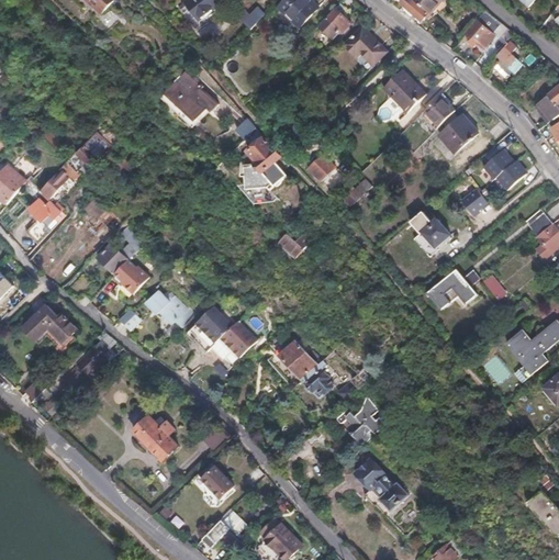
[(82,0),(98,13),(110,0),(82,0)]
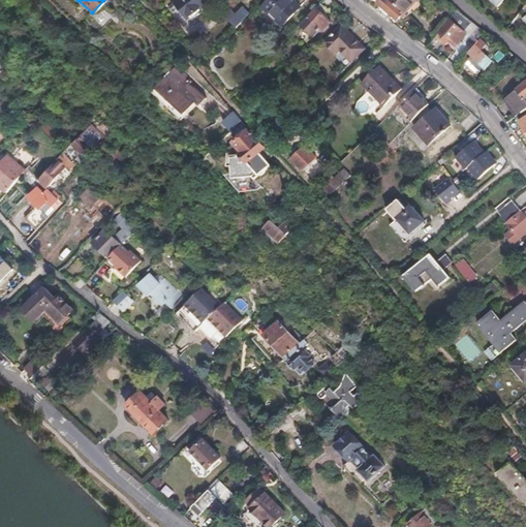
[(193,12),(204,4),(200,0),(174,0),(163,7),(179,27),(188,27),(197,19),(193,12)]
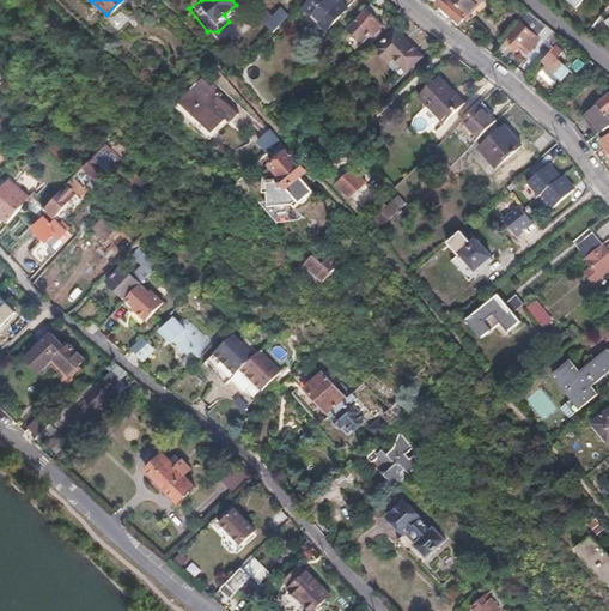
[(323,31),(343,8),(334,0),(308,0),(299,10),(323,31)]
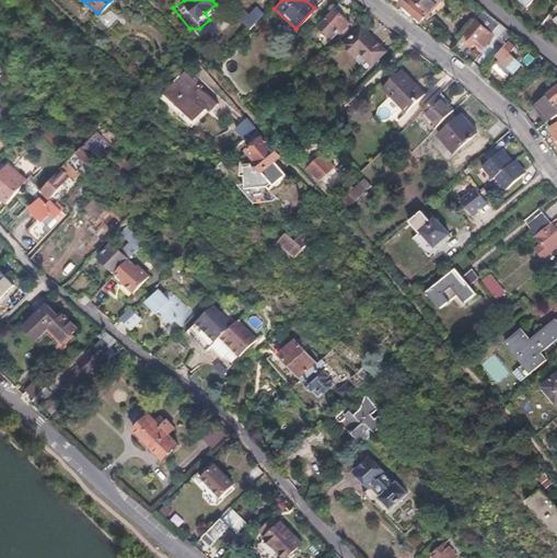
[(425,11),(412,0),(398,0),(397,1),(417,19),(425,11)]
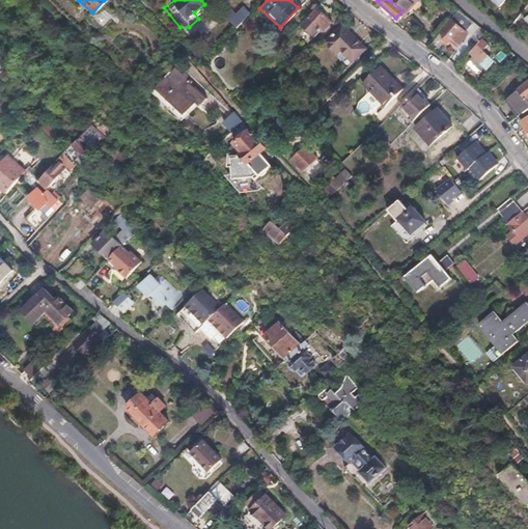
[(390,0),(403,10),(405,12),(415,0),(390,0)]
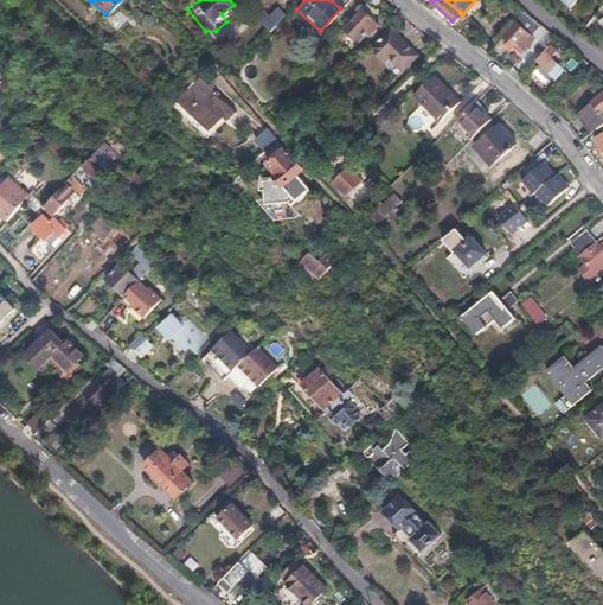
[(378,24),(367,14),(371,8),(365,2),(341,27),(355,40),(361,33),(366,37),(378,24)]
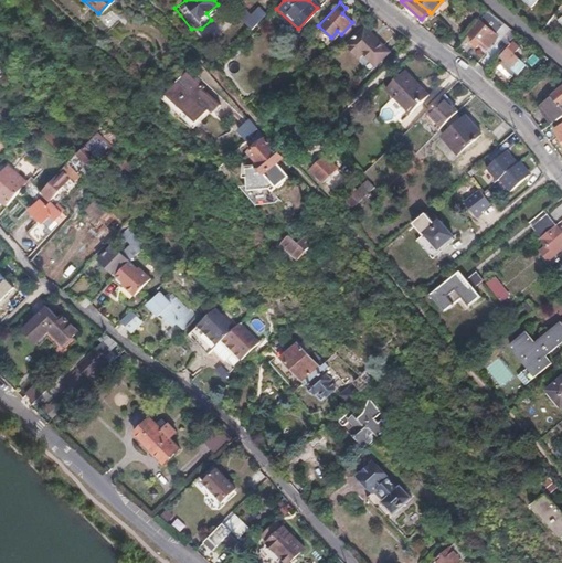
[(250,13),(245,8),(241,14),(250,22),(262,11),(257,6),(250,13)]
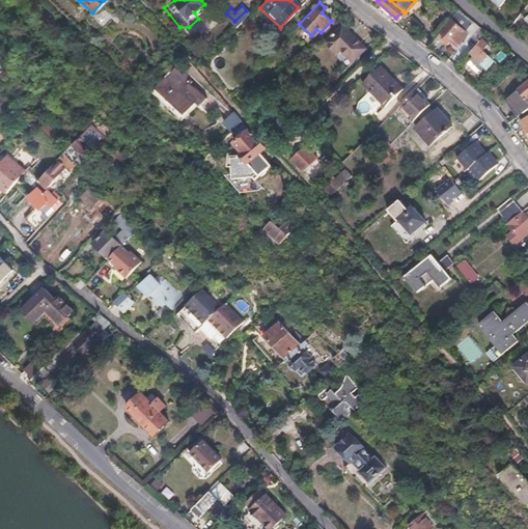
[(466,26),(469,20),(454,12),(451,18),(466,26)]
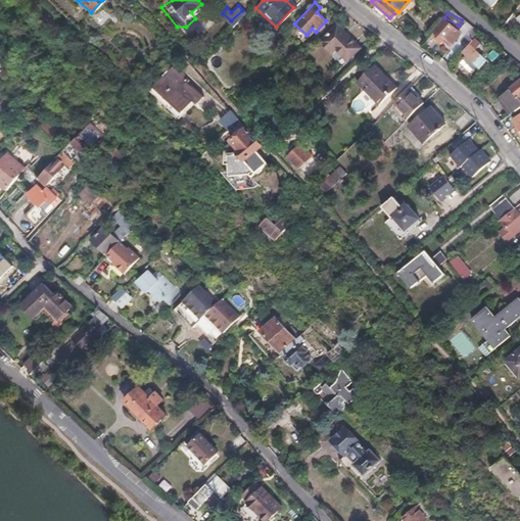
[(458,33),(441,18),(430,31),(448,46),(458,33)]
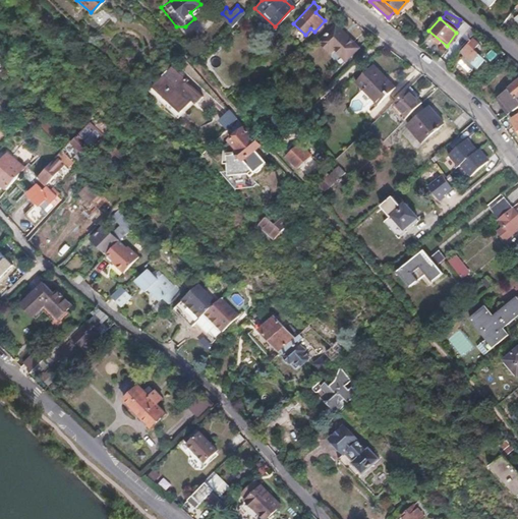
[(356,47),(340,32),(333,23),(315,41),(327,52),(332,48),(343,59),(356,47)]
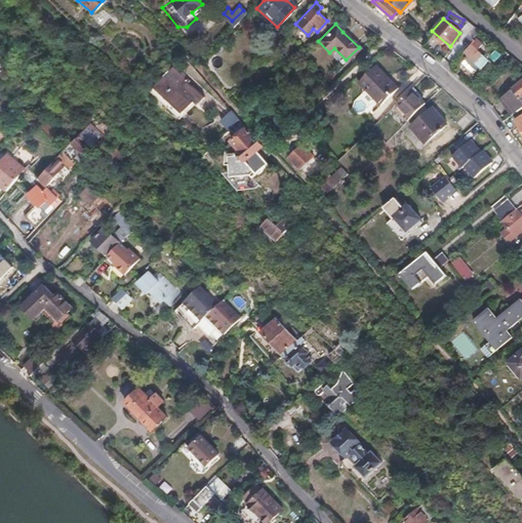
[(460,48),(469,40),(463,35),(455,43),(460,48)]
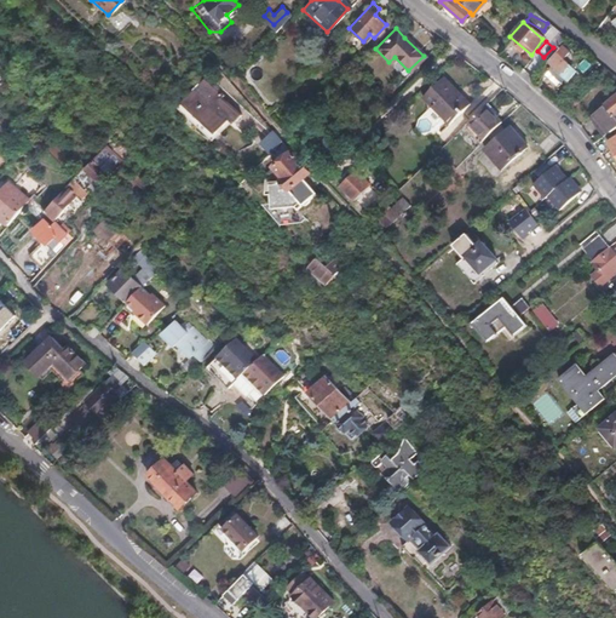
[(574,68),(560,56),(559,56),(553,51),(545,61),(564,78),(574,68)]
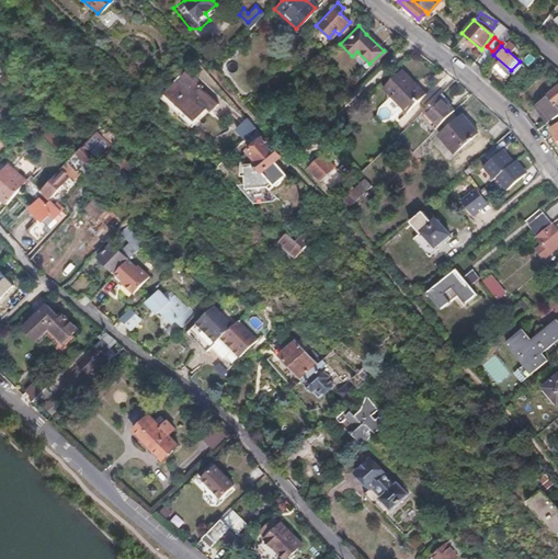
[(424,91),(400,67),(382,88),(405,111),(424,91)]
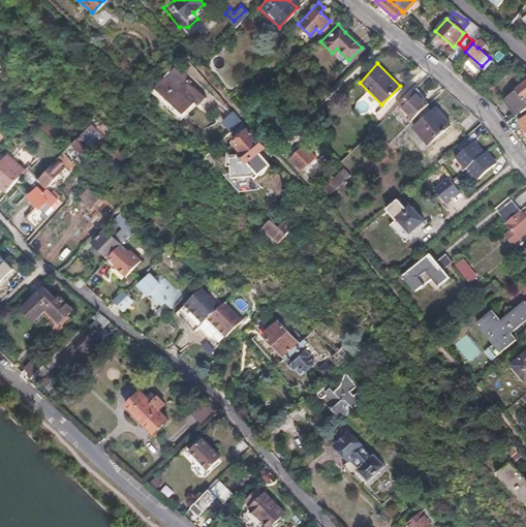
[(169,102),(187,81),(173,68),(154,89),(169,102)]
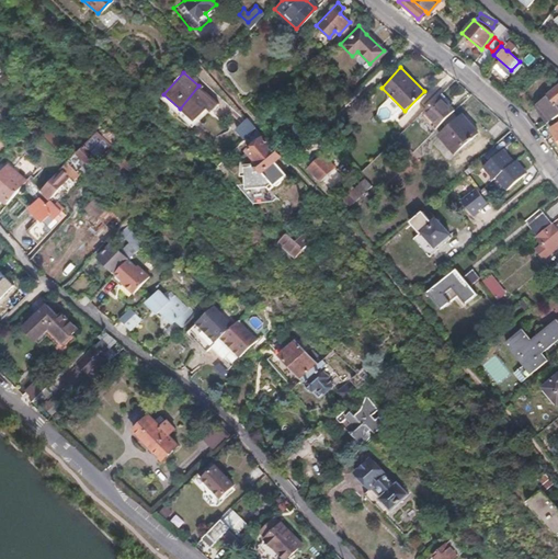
[(542,115),(544,118),(545,121),(551,116),(557,111),(557,107),(555,104),(557,101),(557,84),(533,104),(542,115)]
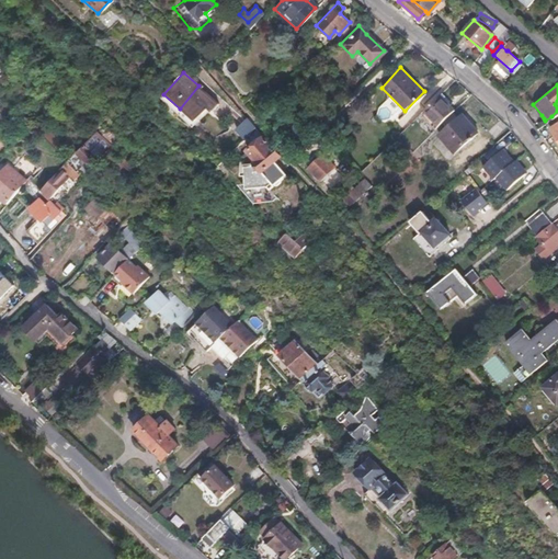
[(46,94),(36,86),(25,98),(34,106),(46,94)]
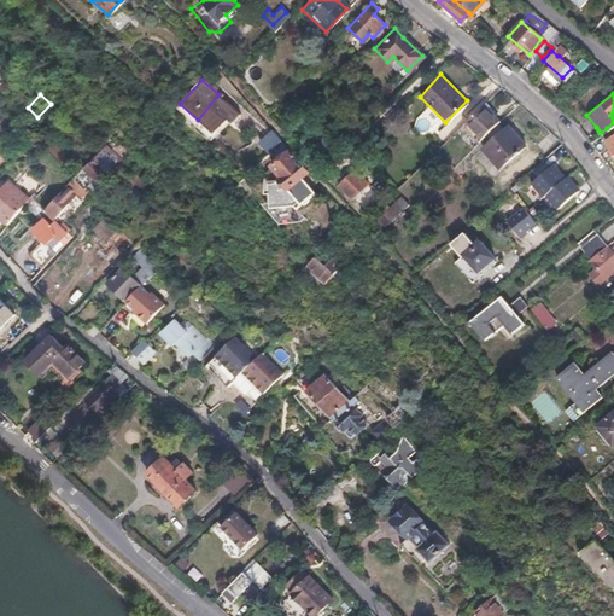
[(238,115),(220,98),(221,97),(218,94),(198,120),(214,134),(227,120),(231,123),(238,115)]
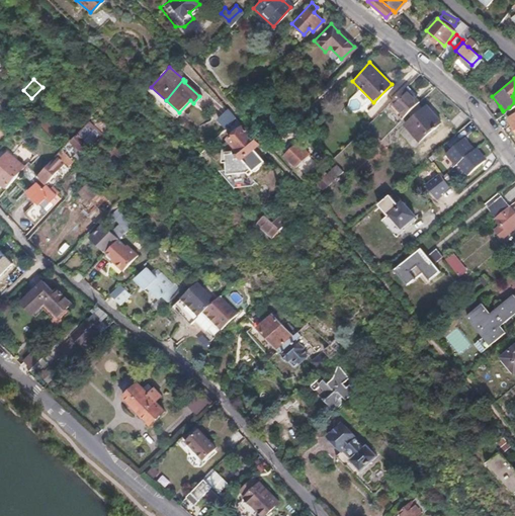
[(418,101),(404,87),(389,102),(403,115),(418,101)]
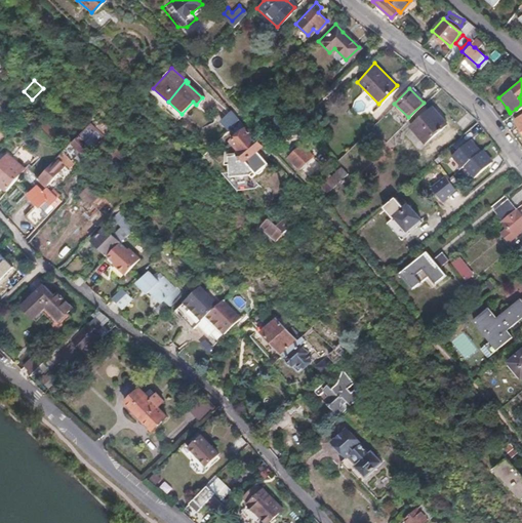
[(408,124),(413,130),(424,141),(445,122),(430,106),(408,124)]
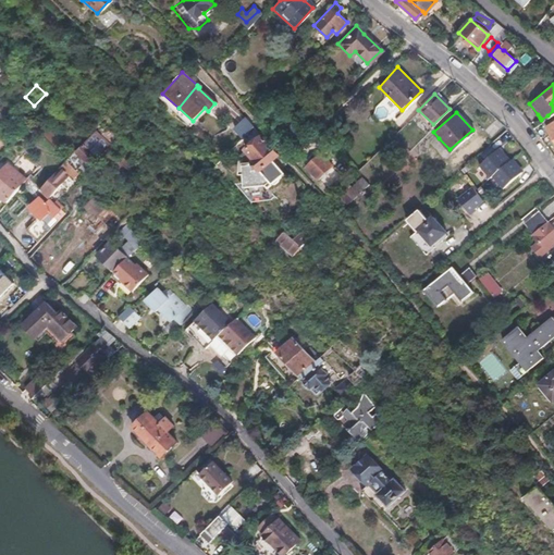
[(250,126),(242,115),(232,126),(241,136),(250,126)]
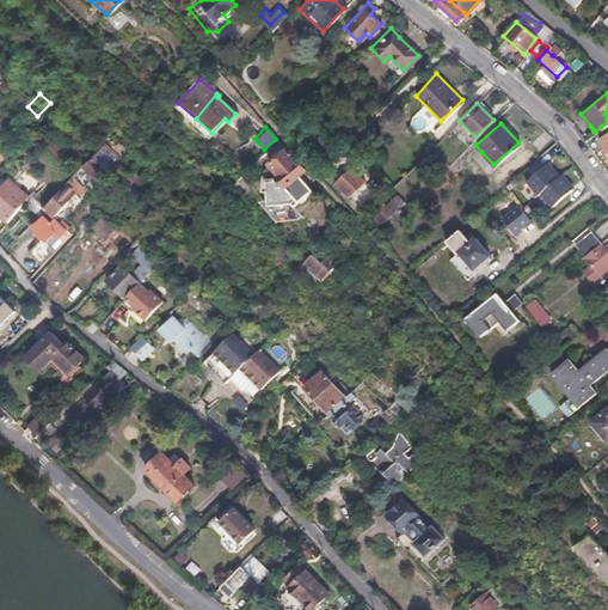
[(607,132),(597,139),(603,147),(605,147),(607,151),(607,132)]
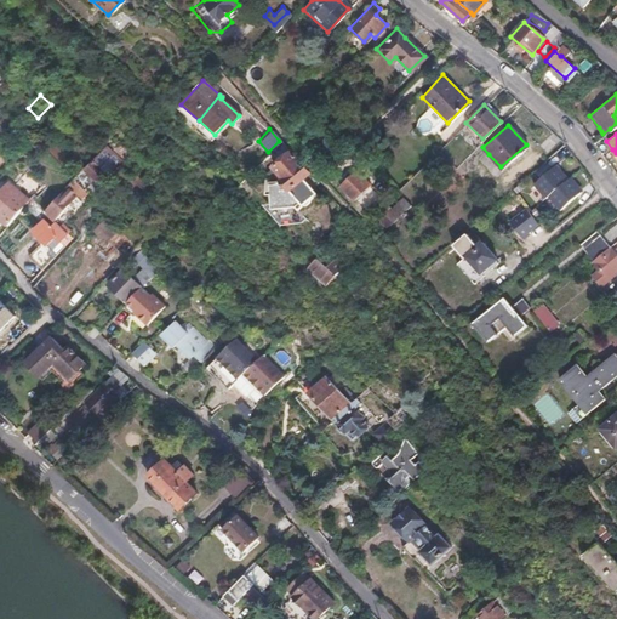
[(315,193),(302,179),(308,174),(279,141),(268,152),(278,163),(272,168),(283,179),(279,182),(269,183),(272,210),(291,210),(293,208),(298,210),(315,193)]
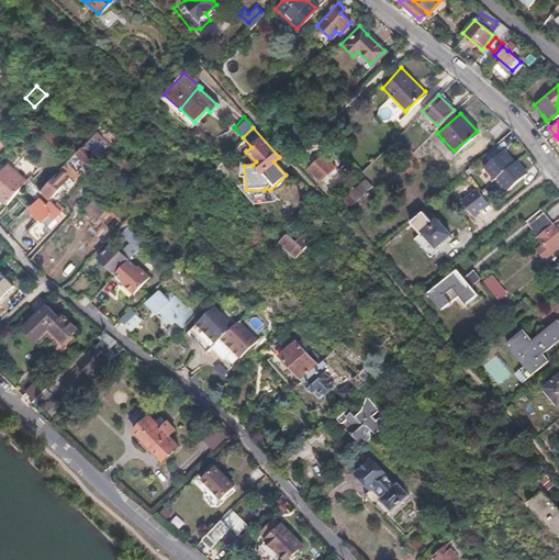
[(96,132),(87,141),(97,152),(107,143),(96,132)]
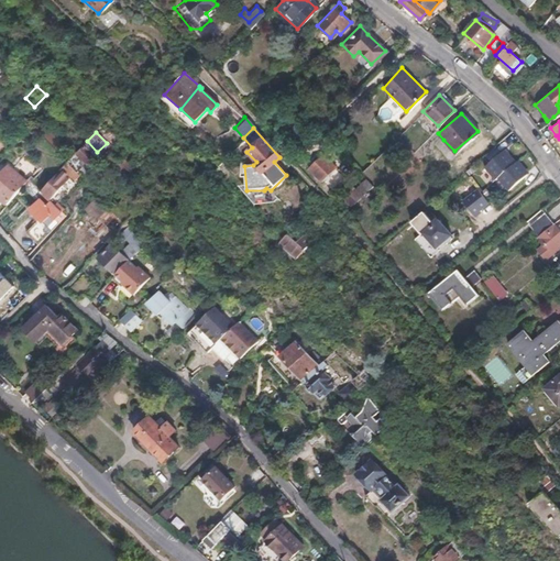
[(80,166),(95,150),(84,140),(69,157),(80,166)]
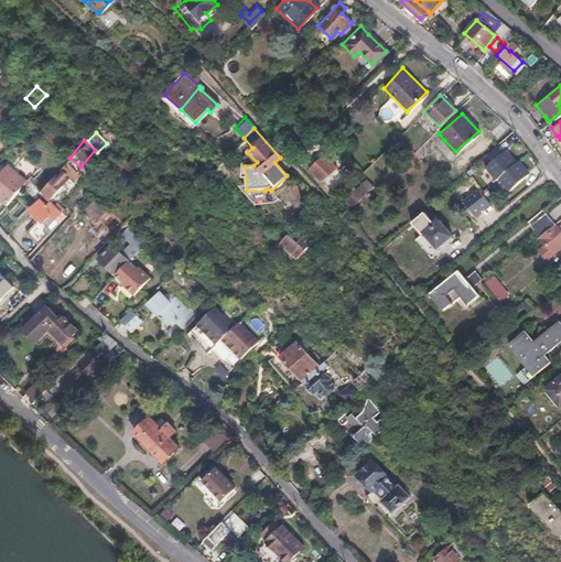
[(484,154),(489,160),(503,148),(496,141),(484,154)]
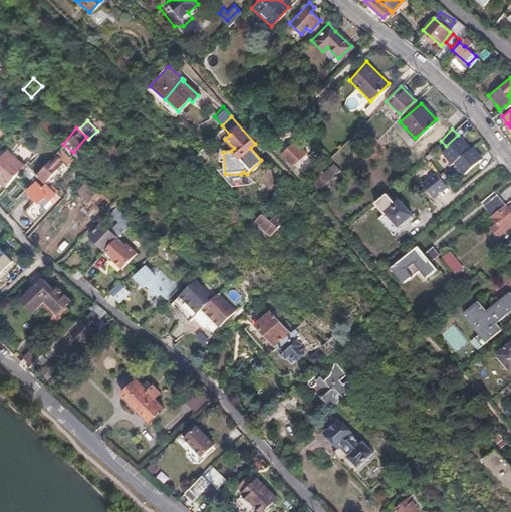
[(125,150),(114,140),(103,130),(90,145),(107,160),(113,154),(118,158),(125,150)]
